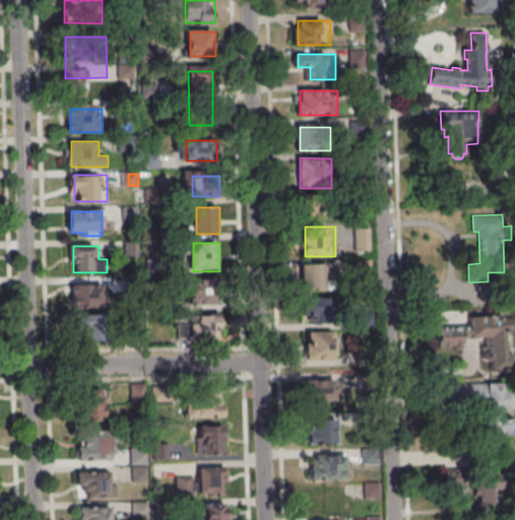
[(308,289),(330,289),(330,264),(308,264),(308,289)]
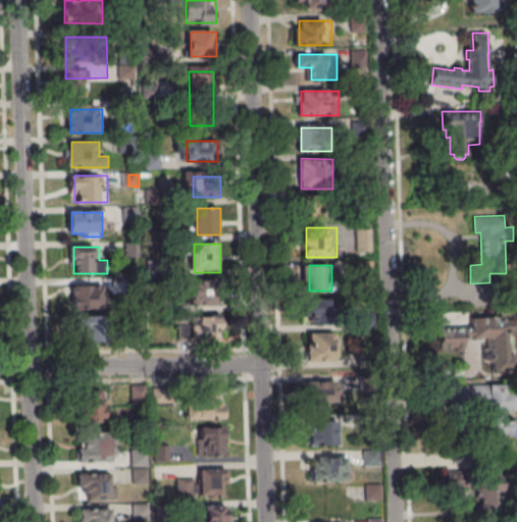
[(220,280),(192,280),(192,306),(220,306),(220,280)]
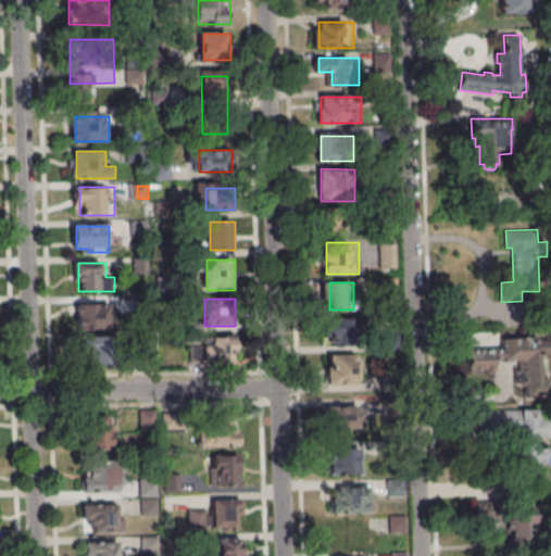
[(78,328),(113,328),(113,305),(78,305),(78,328)]
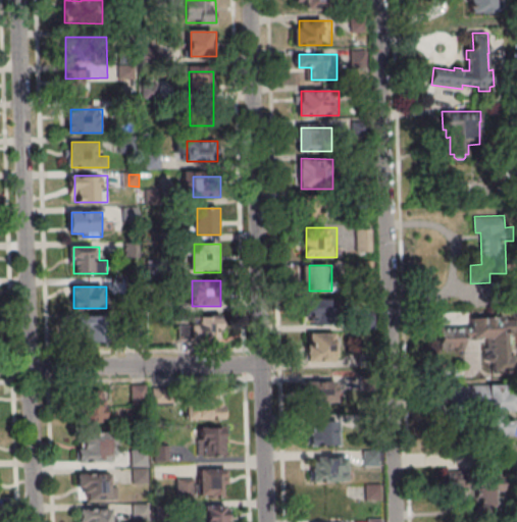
[(309,300),(309,323),(337,323),(337,300),(309,300)]
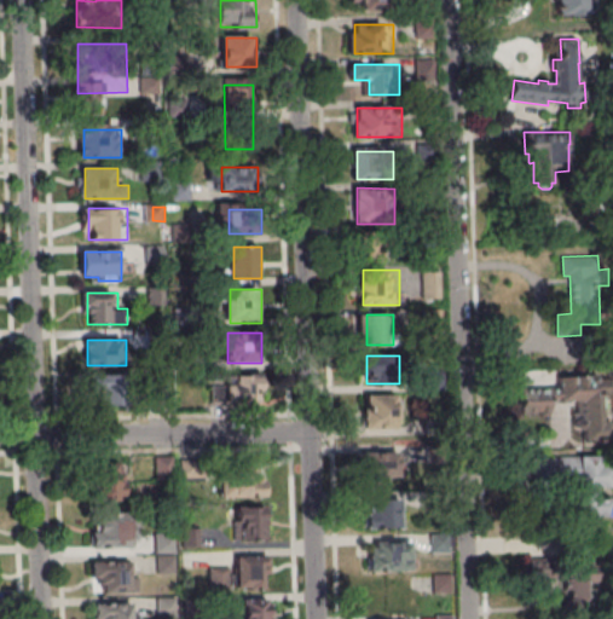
[(131,376),(94,376),(94,405),(131,405),(131,376)]
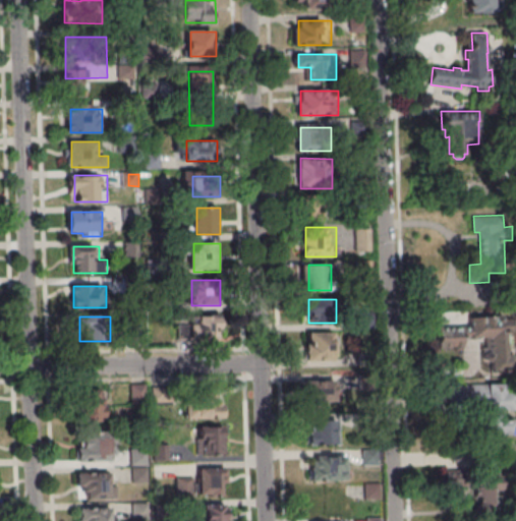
[(443,349),(469,349),(469,340),(512,340),(512,316),(443,316),(443,349)]
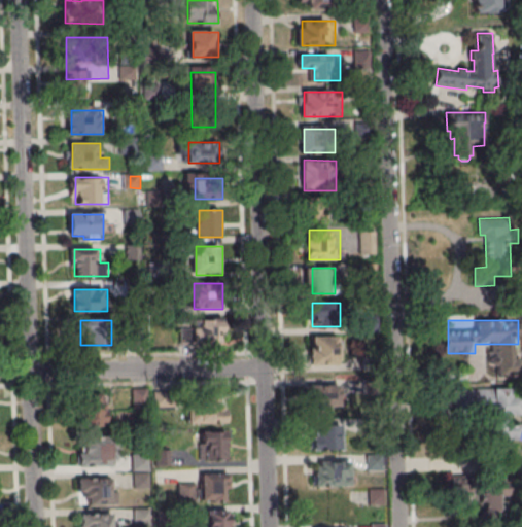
[(185,345),(227,345),(227,323),(185,323),(185,345)]
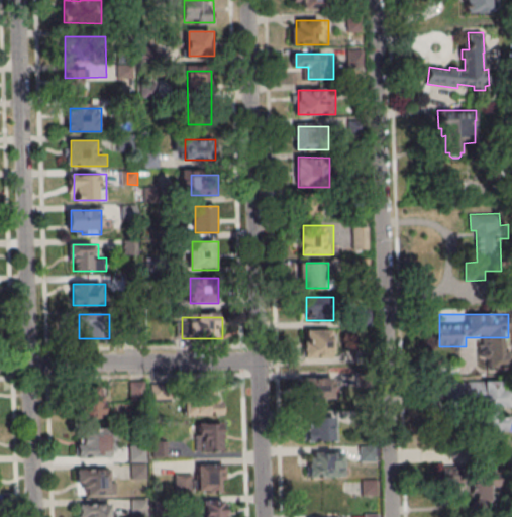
[(306,329),(306,357),(335,357),(335,329),(306,329)]
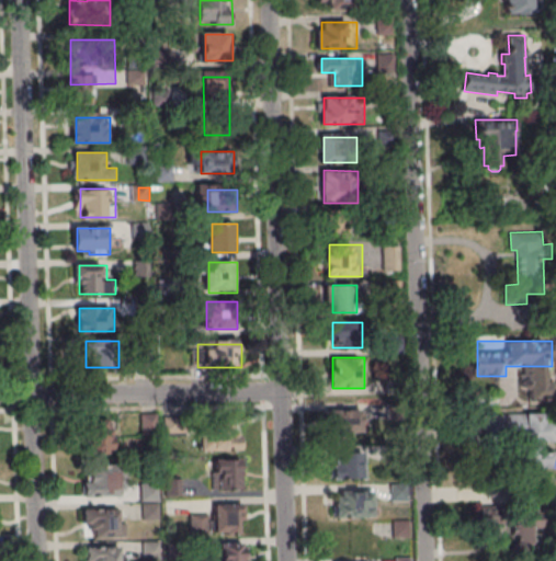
[(371,432),(371,410),(330,410),(330,432),(371,432)]
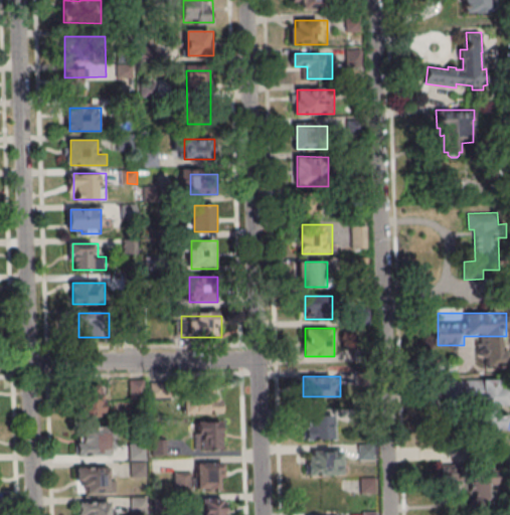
[(83,386),(83,417),(109,417),(109,386),(83,386)]
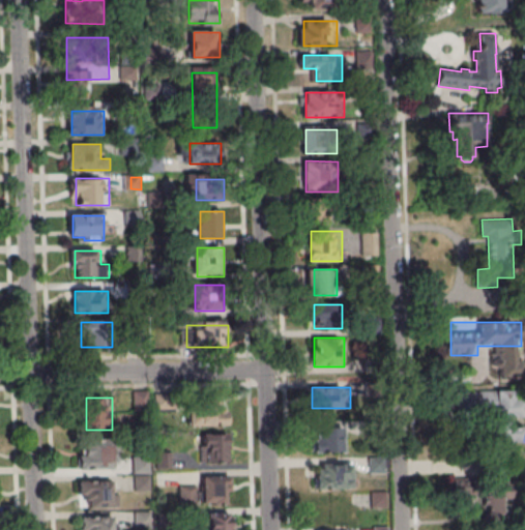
[(524,400),(501,400),(501,417),(524,417),(524,400)]
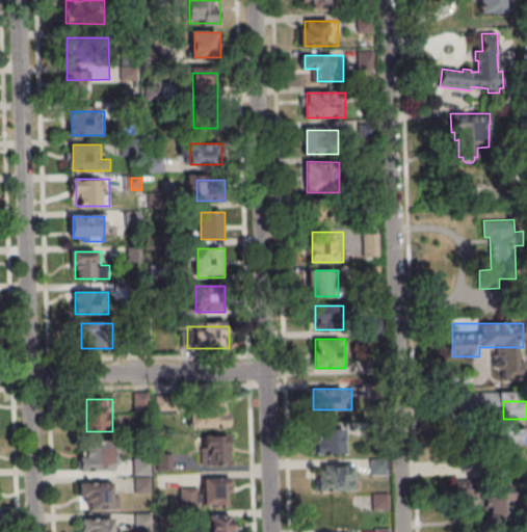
[(232,427),(232,406),(193,406),(193,427),(232,427)]
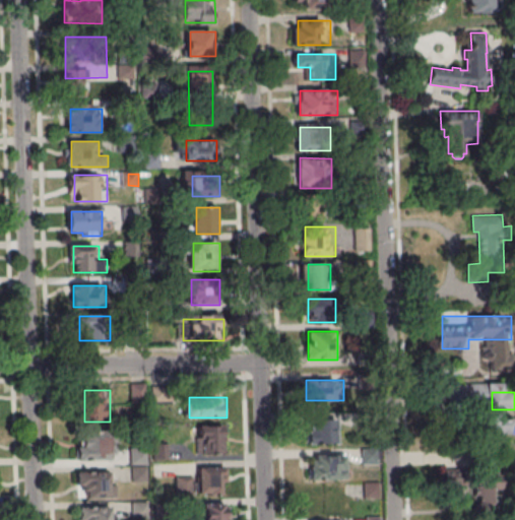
[(514,419),(495,419),(495,436),(514,435),(514,419)]
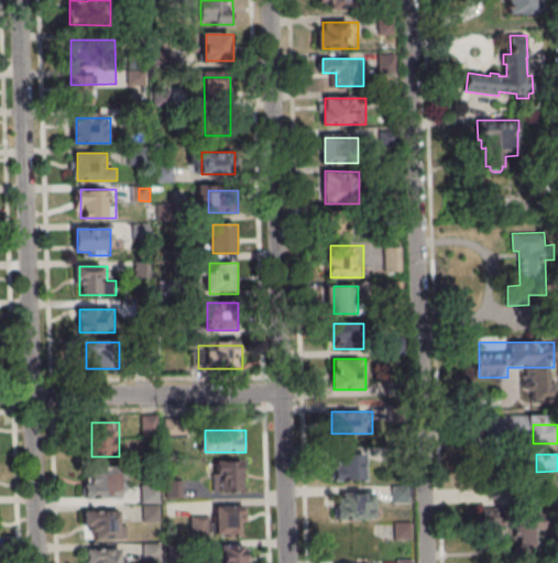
[(369,481),(369,455),(338,455),(338,481),(369,481)]
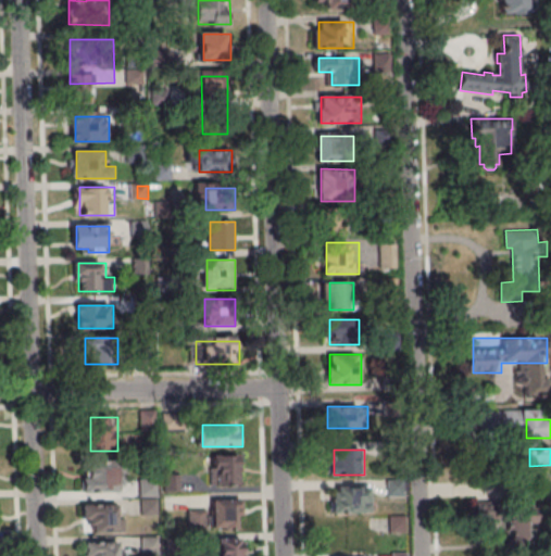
[(246,483),(246,455),(218,455),(218,483),(246,483)]
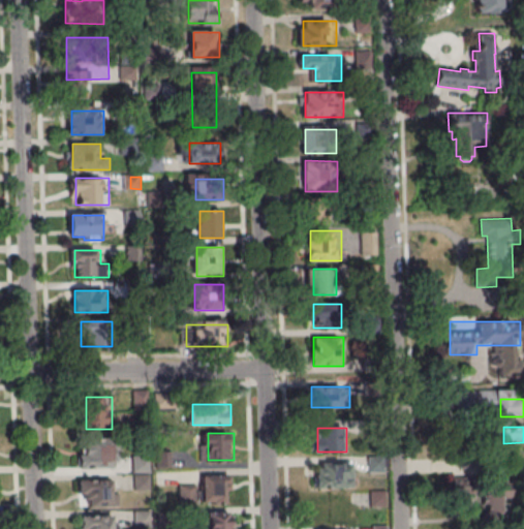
[(85,468),(117,468),(117,438),(85,438),(85,468)]
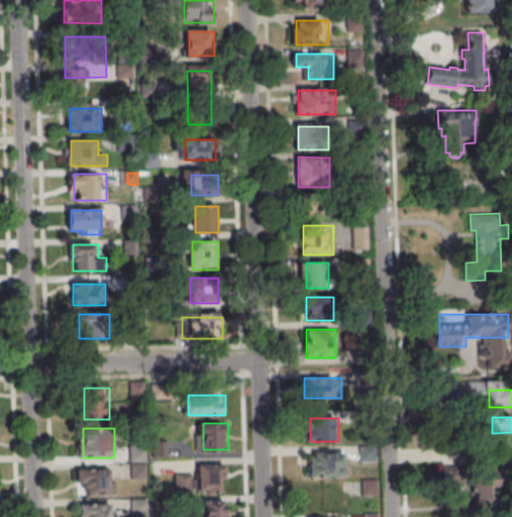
[(149,480),(149,446),(134,446),(134,480),(149,480)]
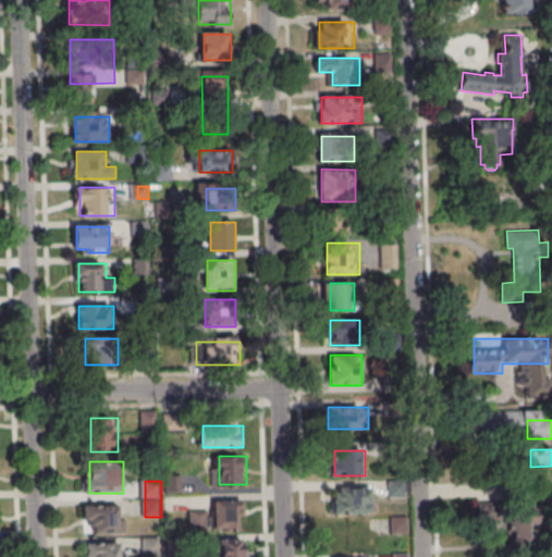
[(375,489),(336,489),(336,512),(375,512),(375,489)]
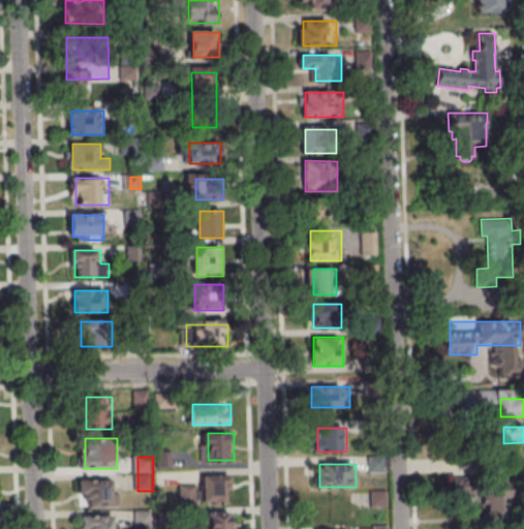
[(183,485),(183,504),(228,504),(228,476),(205,476),(205,485),(183,485)]
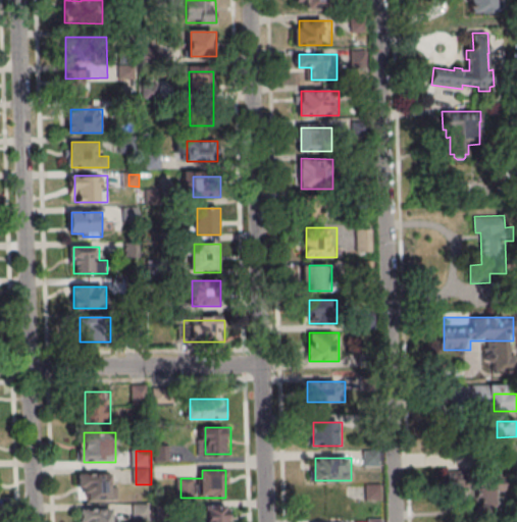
[(492,473),(492,507),(516,507),(516,473),(492,473)]
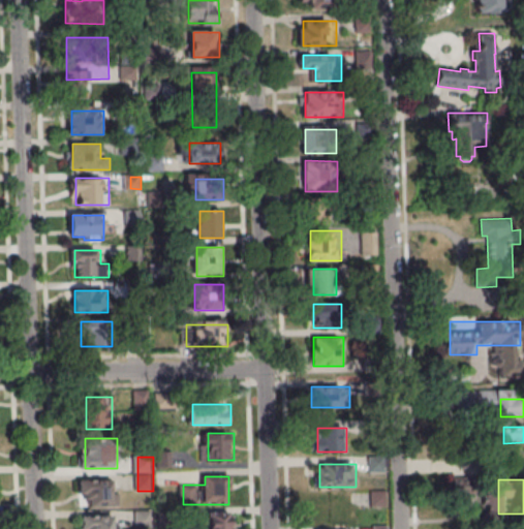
[(92,506),(122,506),(122,491),(115,491),(115,481),(84,481),(84,497),(92,497),(92,506)]
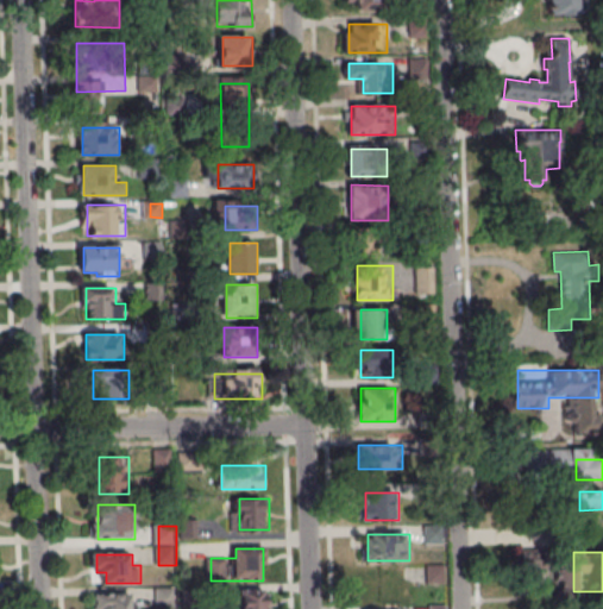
[(368,598),(403,598),(403,575),(368,575),(368,598)]
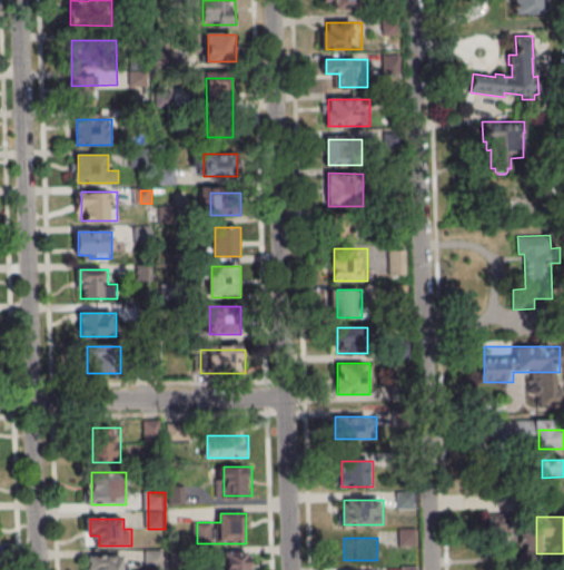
[(256,569),(256,554),(227,554),(227,569),(256,569)]
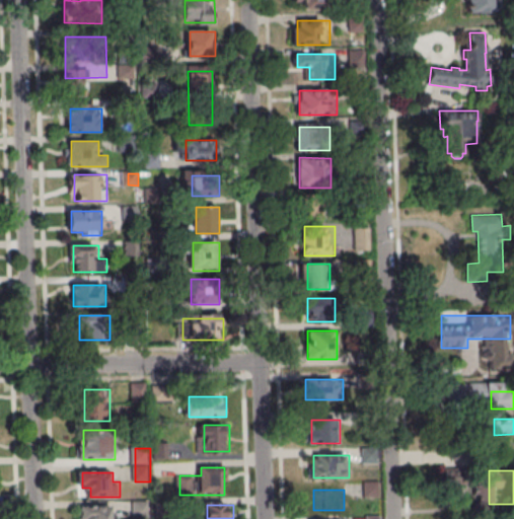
[(114,518),(115,506),(86,506),(85,518),(114,518)]
